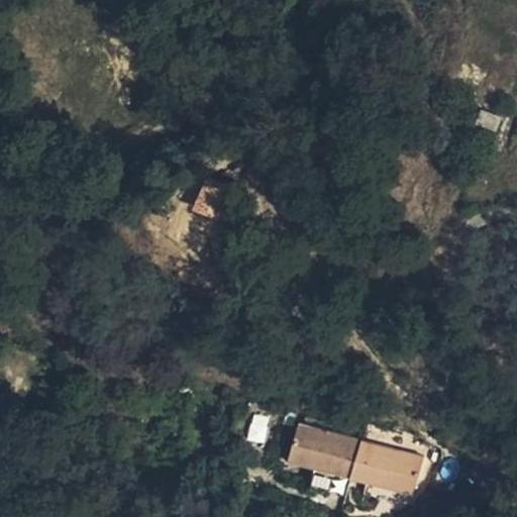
[(221,212),(232,184),(207,173),(196,201),(221,212)]
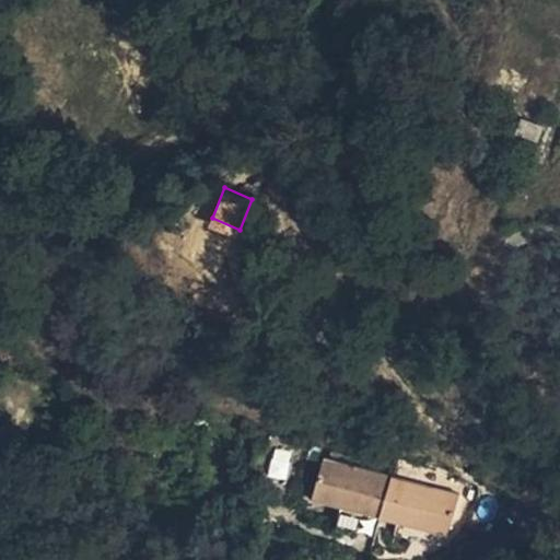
[(0,339),(0,354),(0,356),(13,346),(9,335),(0,339)]
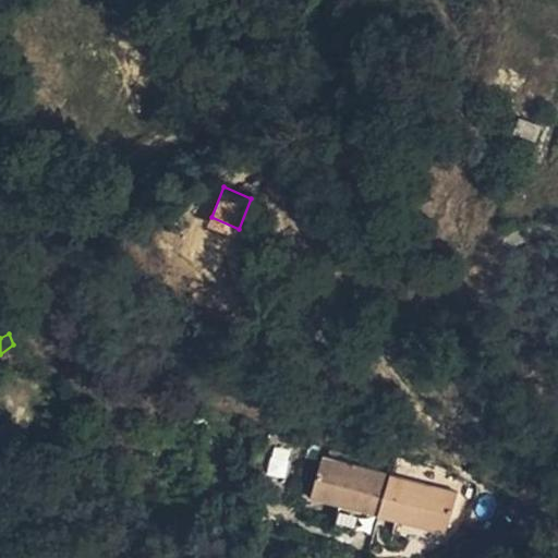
[(13,344),(0,354),(2,360),(17,352),(13,344)]
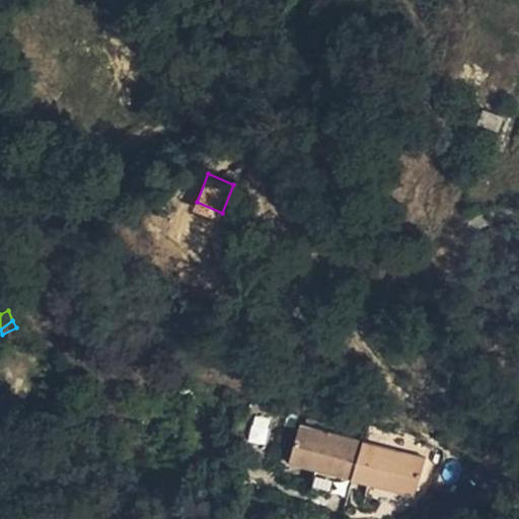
[(414,497),(425,458),(299,421),(289,459),(315,466),(350,477),(414,497)]
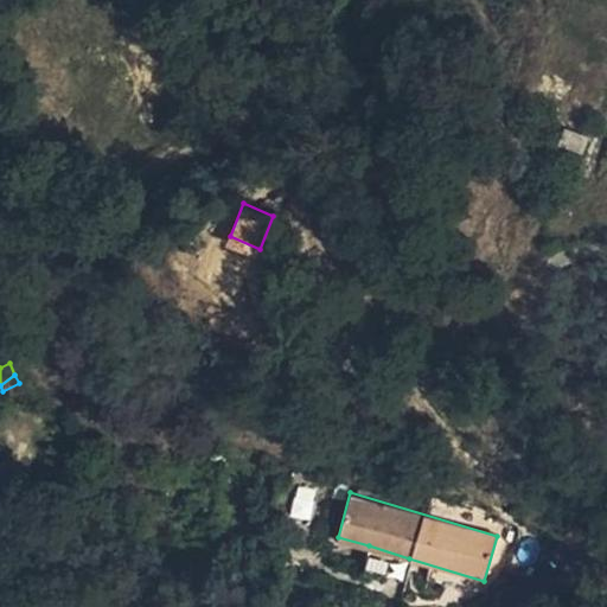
[(403,582),(409,558),(369,545),(362,570),(403,582)]
